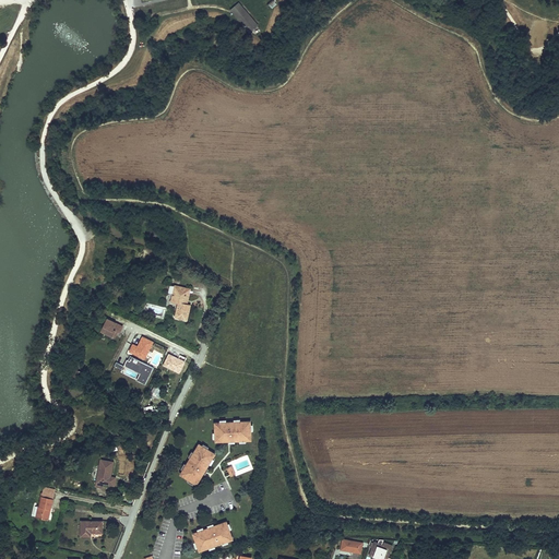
[(258,26),(238,3),(229,11),(248,33),(258,26)]
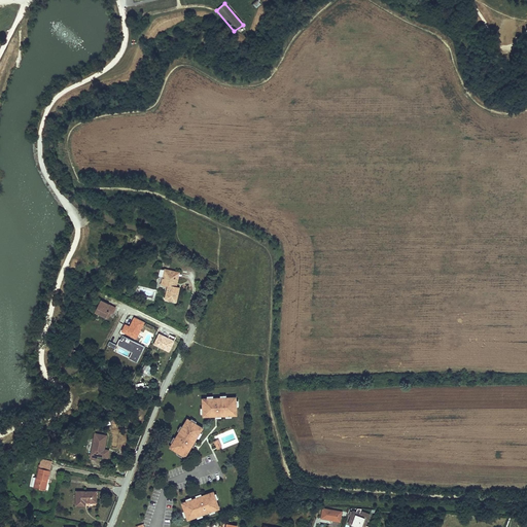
[(161,268),(156,286),(166,288),(164,299),(167,299),(177,301),(180,287),(177,286),(179,276),(177,276),(178,272),(166,269),(161,268)]
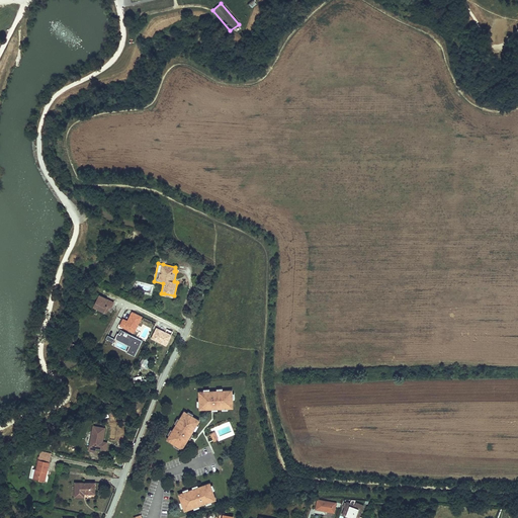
[(99,295),(94,307),(104,313),(107,307),(111,309),(114,303),(99,295)]
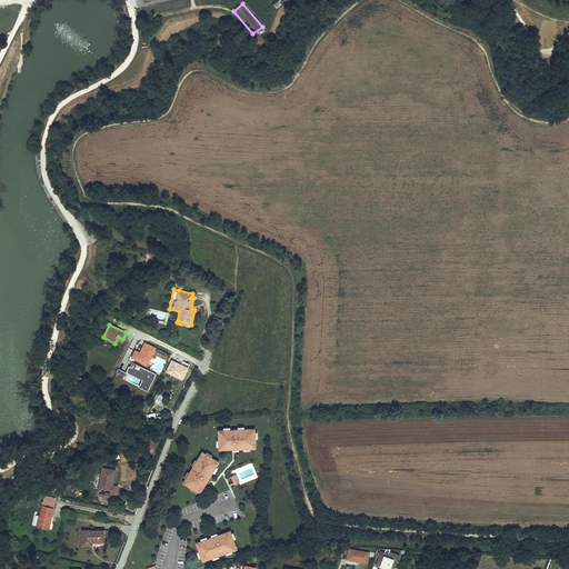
[(169,368),(149,365),(150,356),(136,353),(135,362),(140,363),(139,370),(143,371),(142,375),(147,376),(147,381),(167,383),(169,368)]
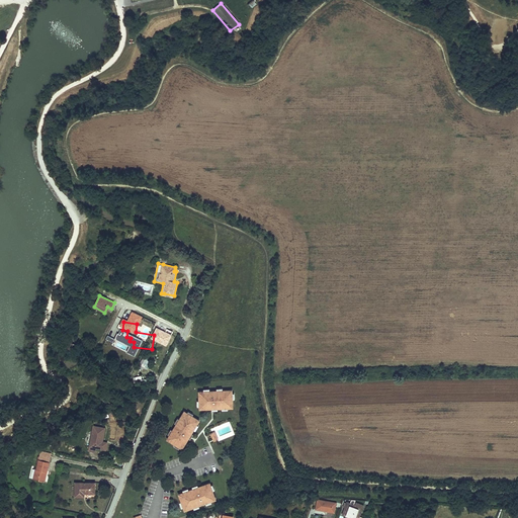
[(214,407),(217,407),(217,409),(218,409),(222,409),(228,408),(233,408),(233,400),(232,394),(232,391),(222,391),(216,391),(208,392),(202,392),(199,392),(199,401),(199,407),(199,409),(211,409),(212,409),(212,406),(214,406),(214,407)]
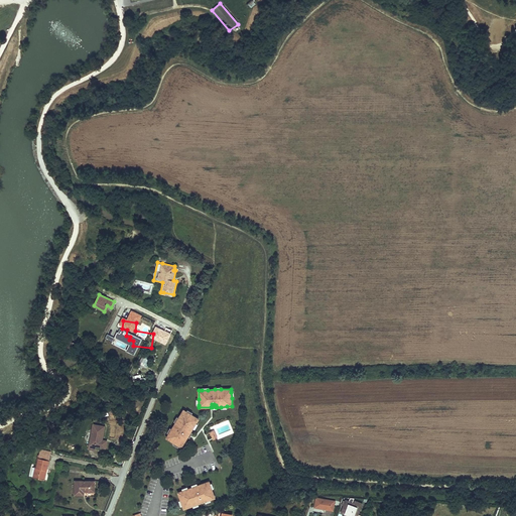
[(187,433),(188,431),(190,432),(190,431),(192,428),(196,423),(199,419),(191,414),(186,411),(183,410),(178,417),(175,422),(172,428),(169,433),(166,437),(174,442),(179,445),(181,446),(187,436),(185,434),(186,433),(187,433)]
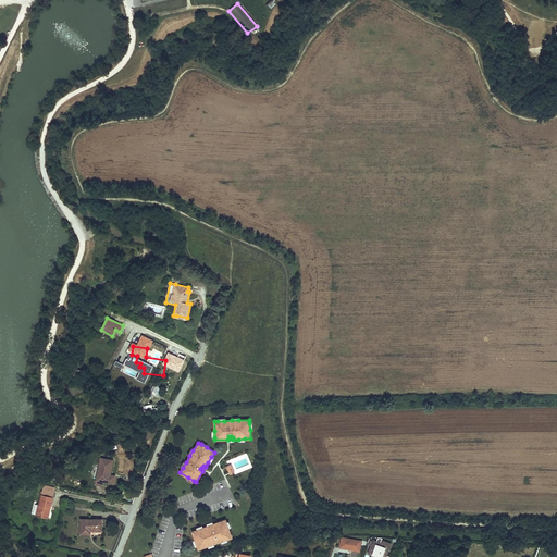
[(114,485),(115,475),(111,474),(113,459),(99,457),(95,485),(102,487),(103,483),(114,485)]
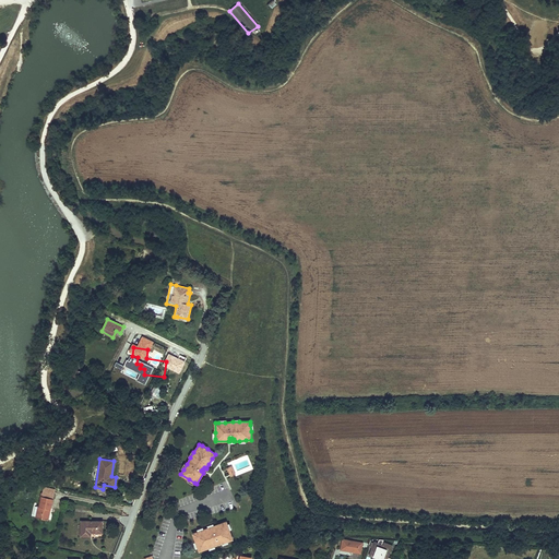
[(37,518),(49,520),(56,490),(44,488),(37,518)]
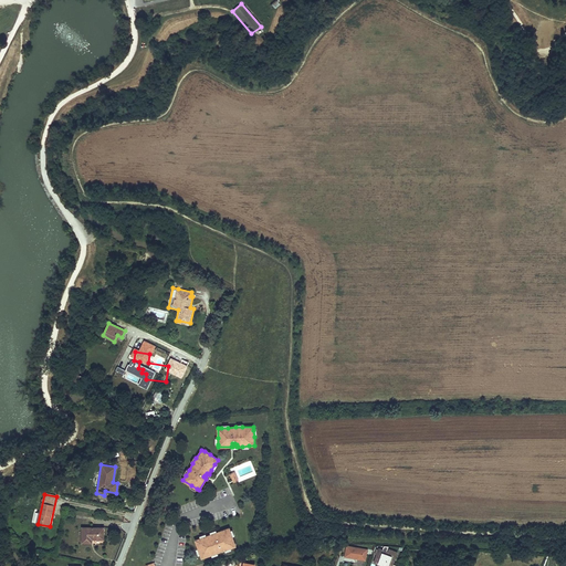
[(83,526),(83,542),(93,542),(93,537),(105,537),(105,526),(83,526)]
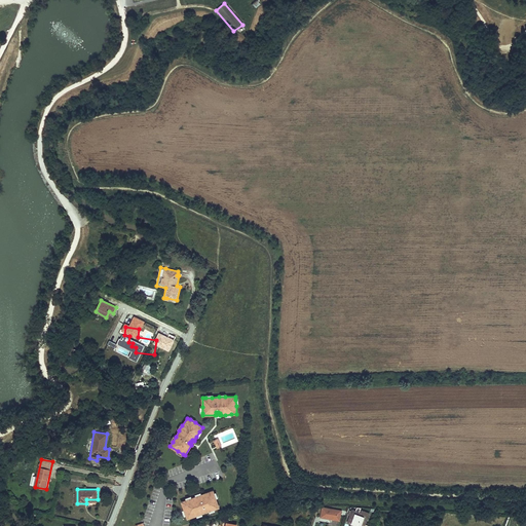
[(199,497),(197,498),(196,496),(195,497),(191,498),(186,500),(181,501),(184,510),(186,516),(187,519),(196,516),(201,514),(209,511),(214,509),(219,508),(216,498),(214,493),(213,490),(201,495),(200,495),(201,497),(199,498),(199,497)]
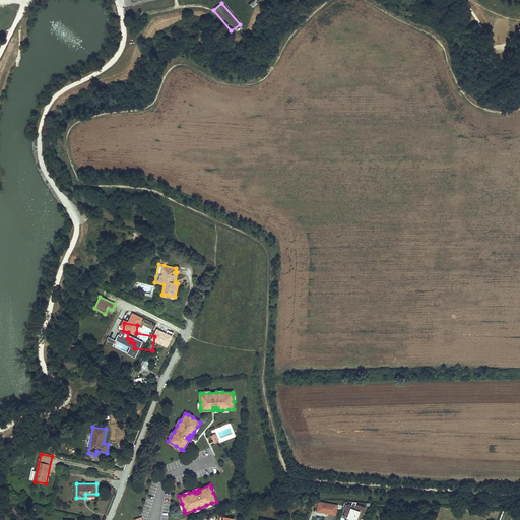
[(338,513),(340,503),(321,499),(319,509),(338,513)]
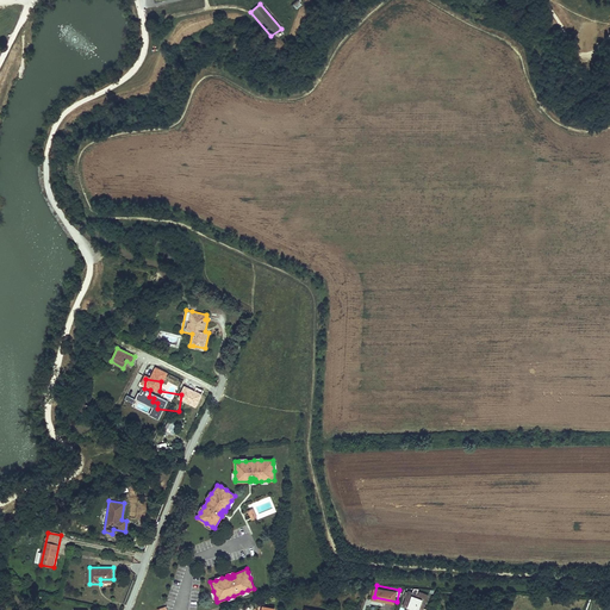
[(429,609),(430,607),(425,604),(430,592),(422,589),(422,592),(411,589),(408,598),(415,601),(411,609),(412,609),(429,609)]
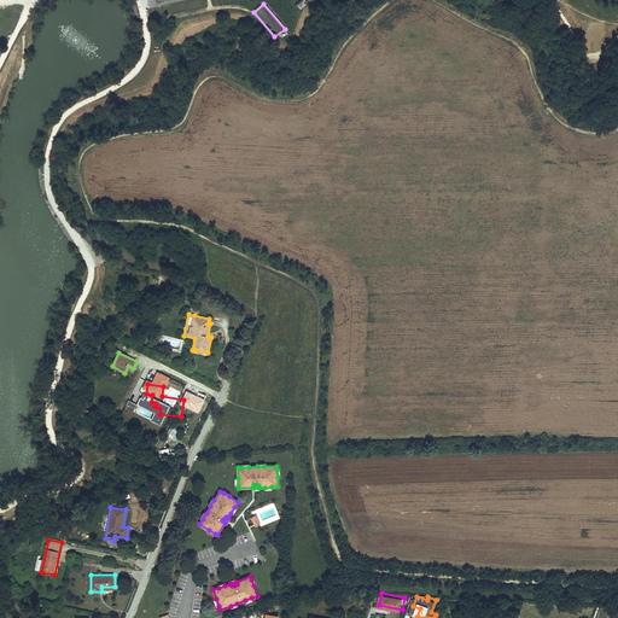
All buildings are outlined.
